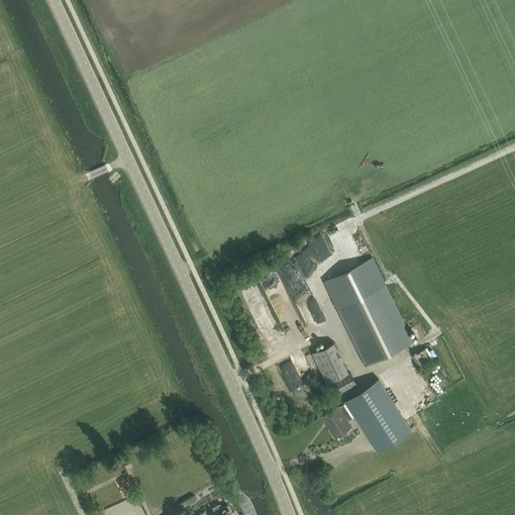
[(353,270),(368,298),(339,311),(367,368),(415,344),(374,261),(353,270)]
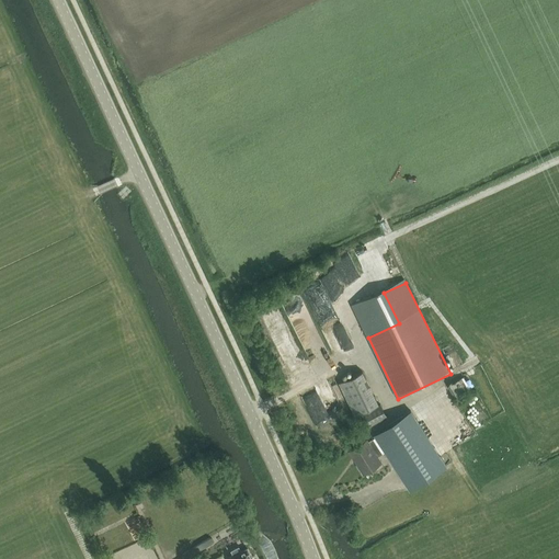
[(293,298),(316,356),(330,351),(308,293),(293,298)]
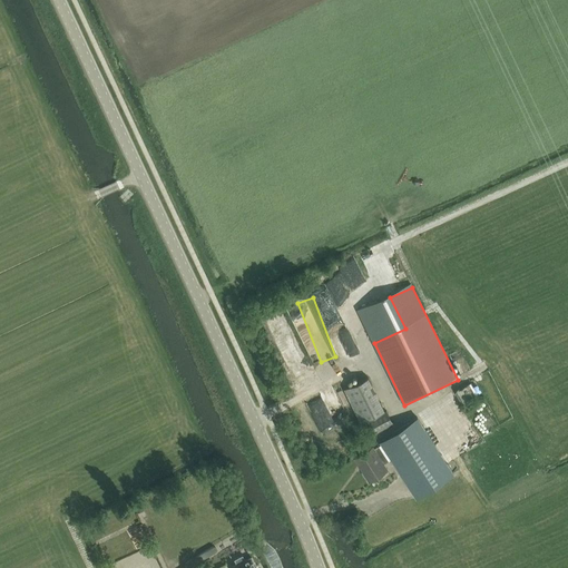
[(314,349),(305,353),(286,312),(276,316),(303,373),(322,364),(314,349)]
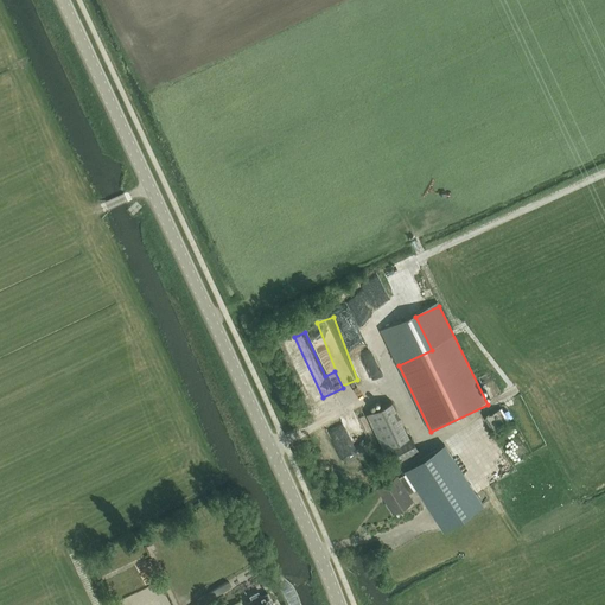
[(386,363),(374,350),(363,360),(375,373),(386,363)]
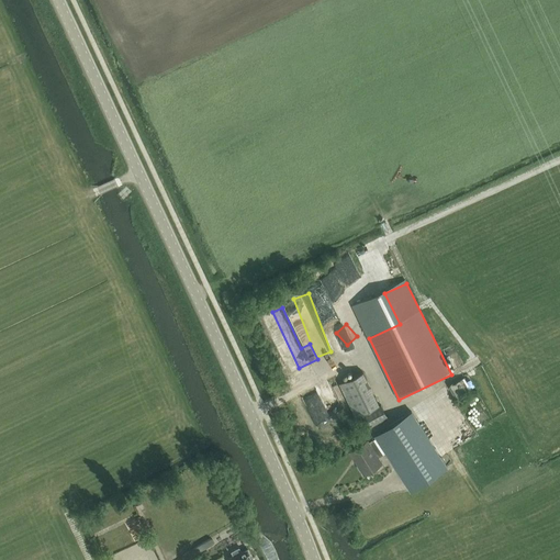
[(309,369),(315,382),(328,376),(323,362),(309,369)]
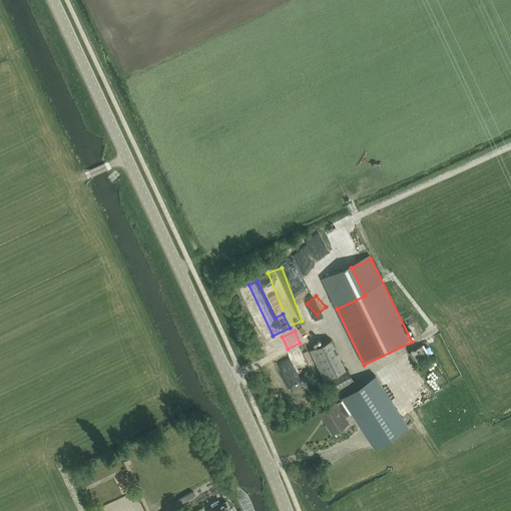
[(349,372),(348,373),(333,342),(311,353),(326,383),(332,381),(338,392),(355,384),(349,372)]
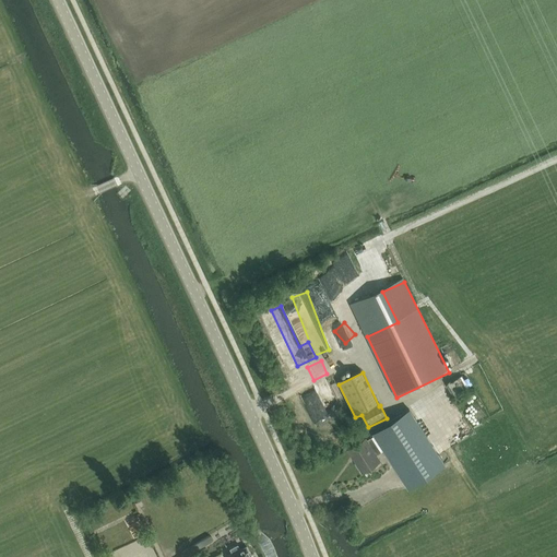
[(460,379),(465,389),(473,386),(466,375),(460,379)]
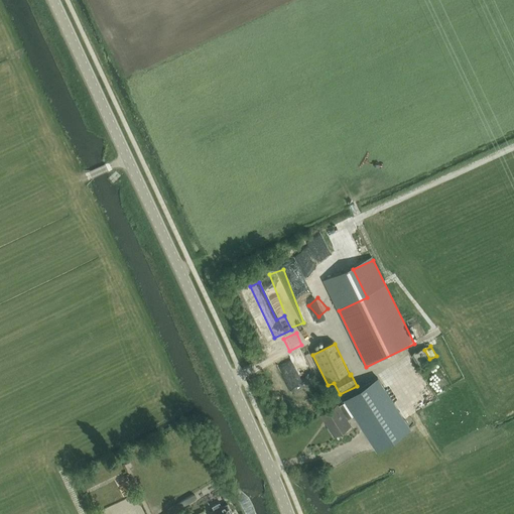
[(378,380),(344,402),(346,404),(345,405),(354,418),(355,418),(377,453),(411,431),(397,410),(394,405),(378,380)]
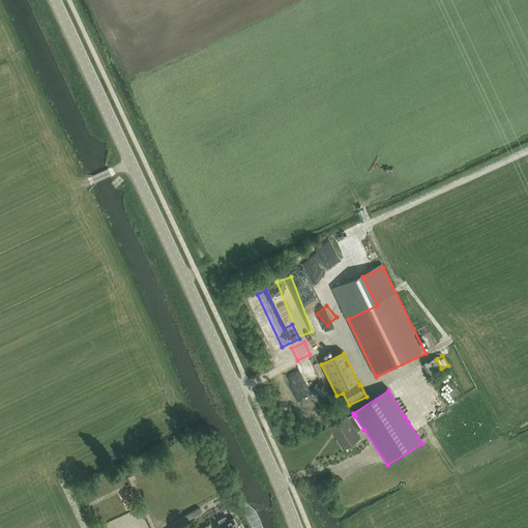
[(349,417),(331,429),(344,449),(361,438),(358,433),(363,430),(354,416),(350,419),(349,417)]
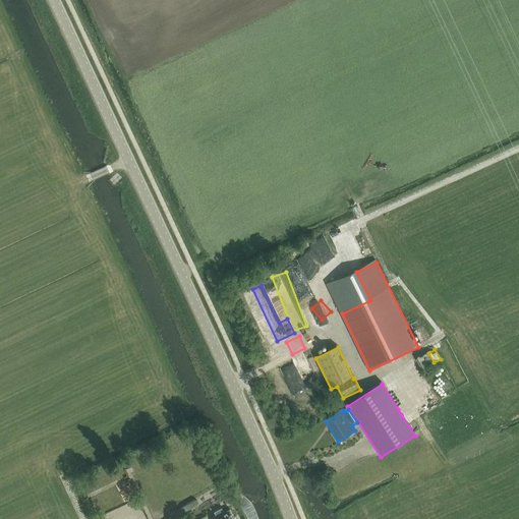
[(171,517),(172,518),(177,518),(199,506),(197,502),(171,517)]
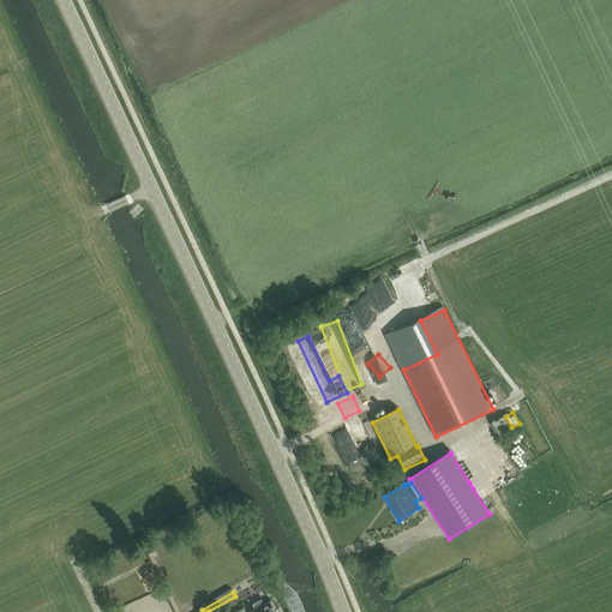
[(279,611),(274,603),(267,606),(264,601),(256,606),(258,611),(279,611)]
